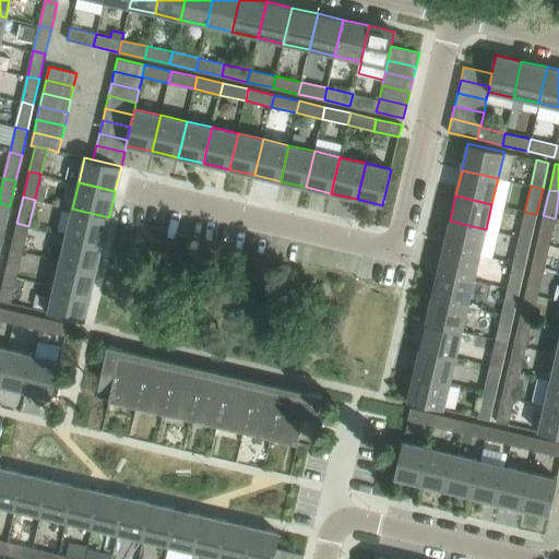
[(0,203),(0,229),(3,232),(10,206),(0,203)]
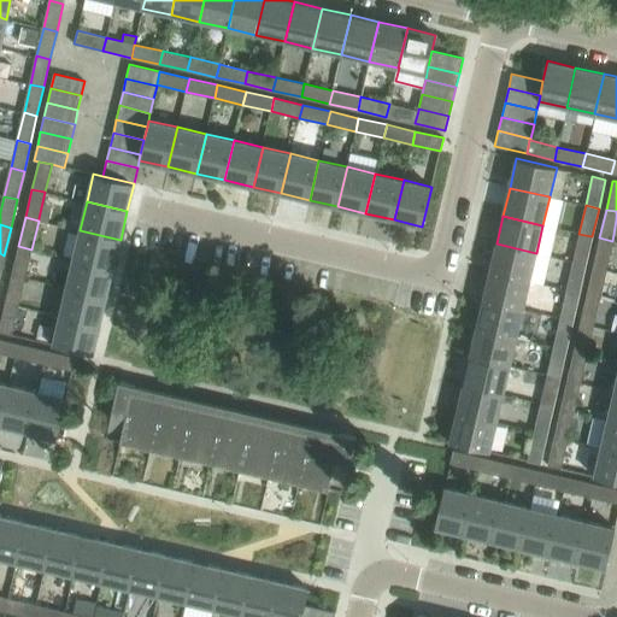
[(113,269),(121,240),(80,230),(74,259),(113,269)]
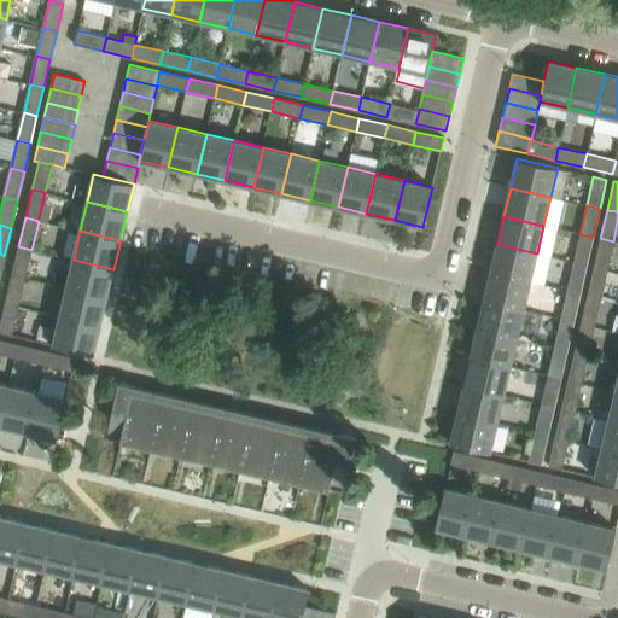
[(587,266),(593,237),(579,234),(573,262),(587,266)]
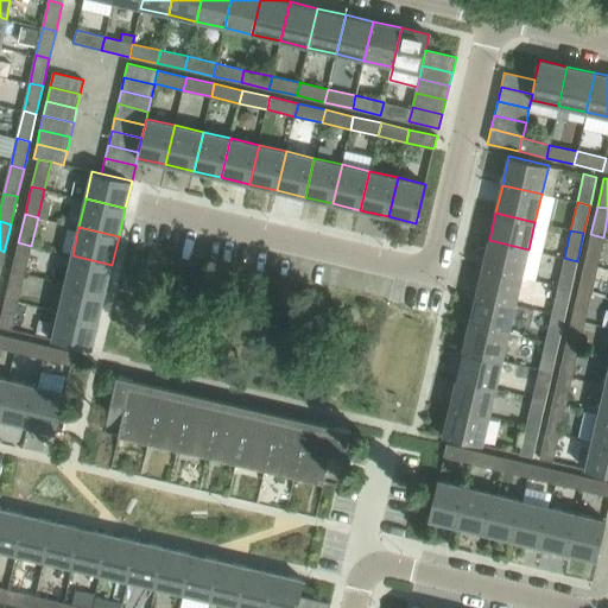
[(596,265),(603,238),(590,234),(583,263),(596,265)]
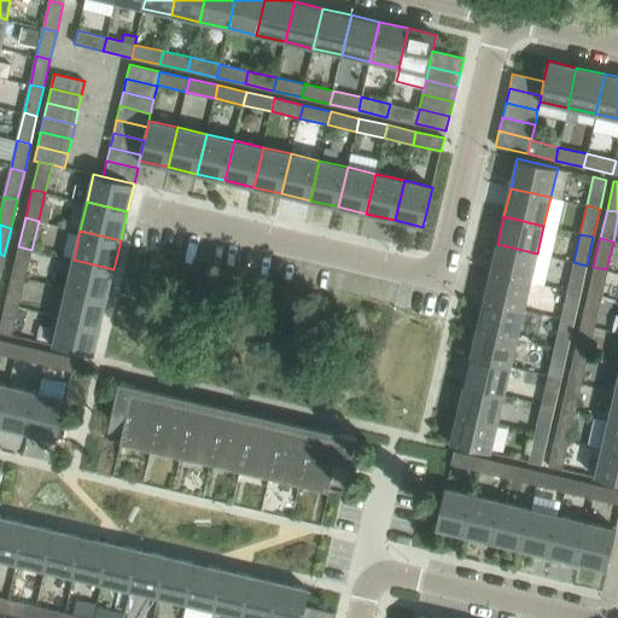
[(497,244),(490,273),(530,283),(537,254),(497,244)]
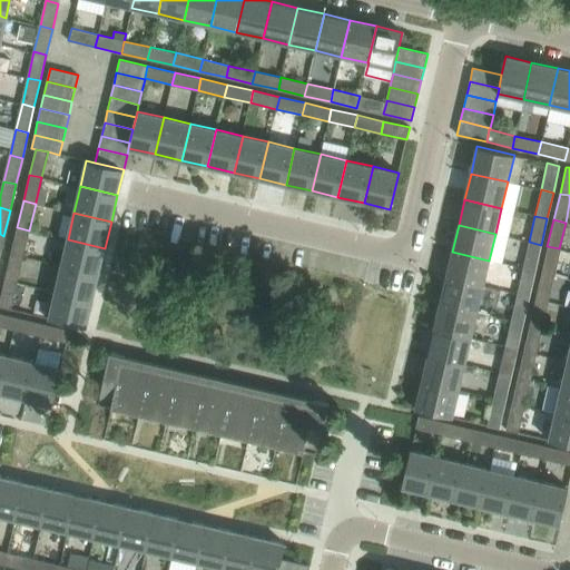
[(29,231),(17,227),(11,254),(23,257),(29,231)]
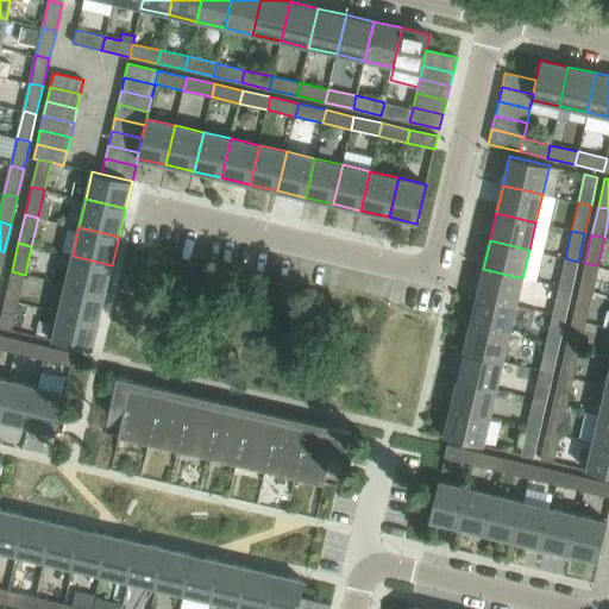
[(73,256),(66,284),(105,293),(112,265),(73,256)]
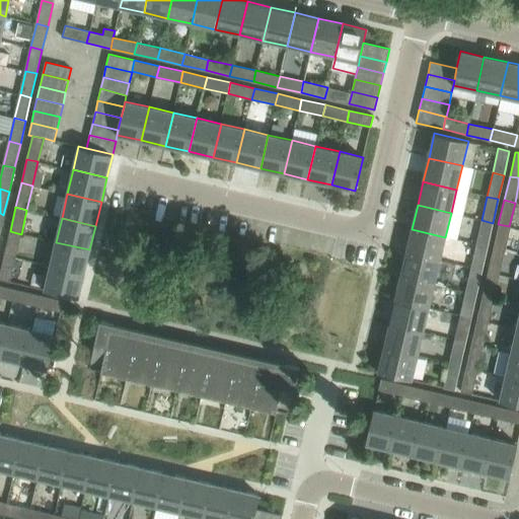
[(487,246),(493,223),(482,220),(475,244),(487,246)]
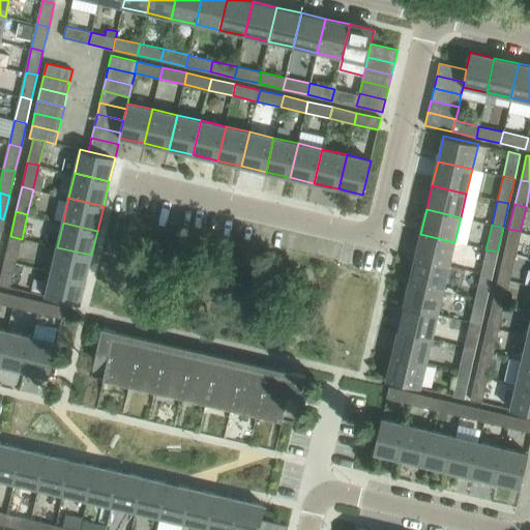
[(514,256),(520,231),(508,229),(503,253),(514,256)]
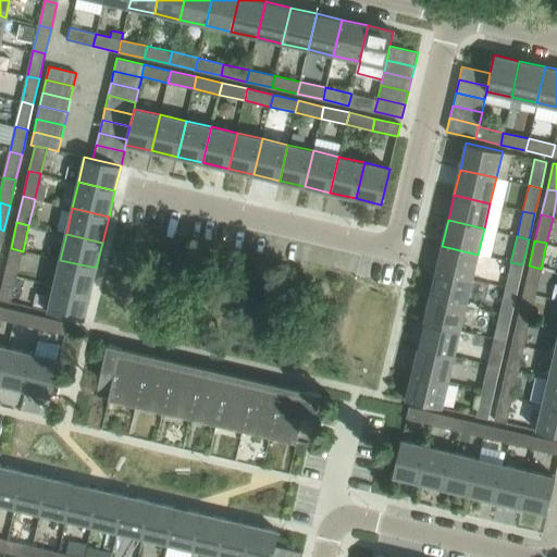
[(442,246),(436,271),(472,280),(478,255),(442,246)]
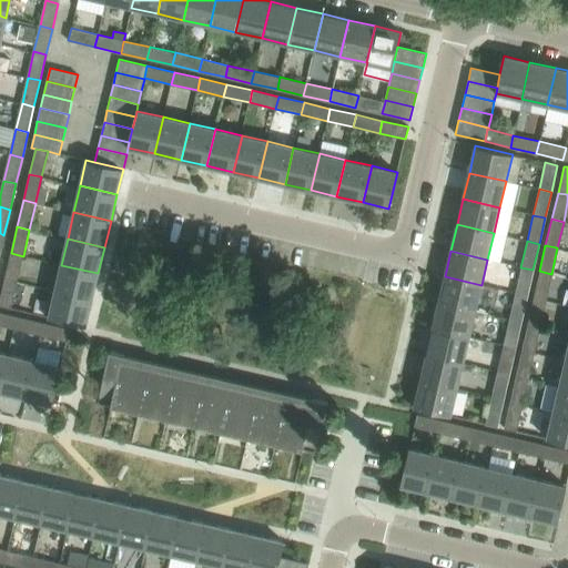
[(92,300),(98,273),(61,265),(56,292),(92,300)]
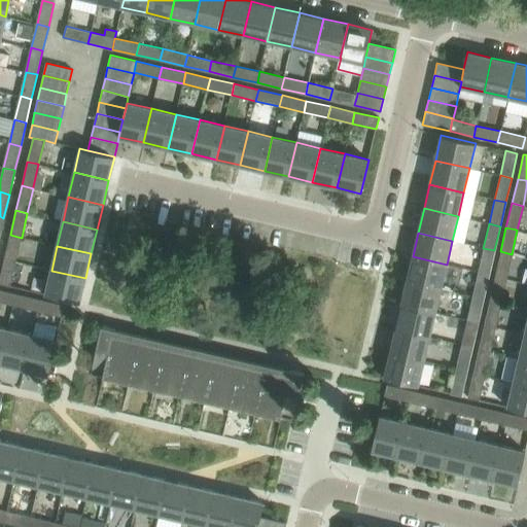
[(483,248),(478,272),(489,275),(494,250),(483,248)]
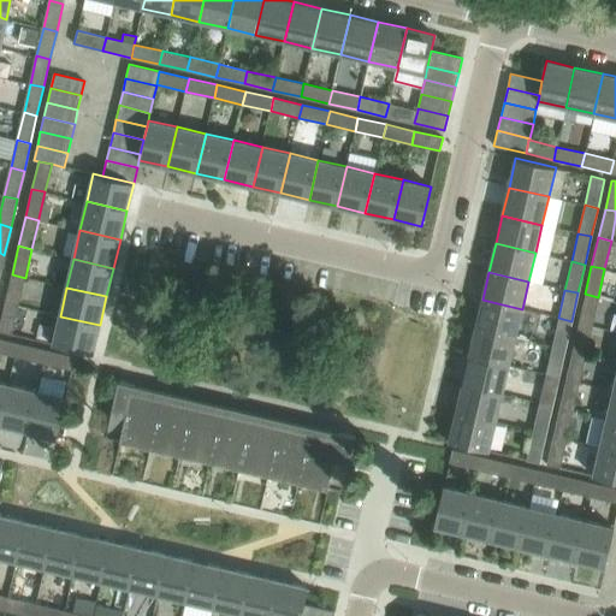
[(578,323),(591,325),(598,297),(585,294),(578,323)]
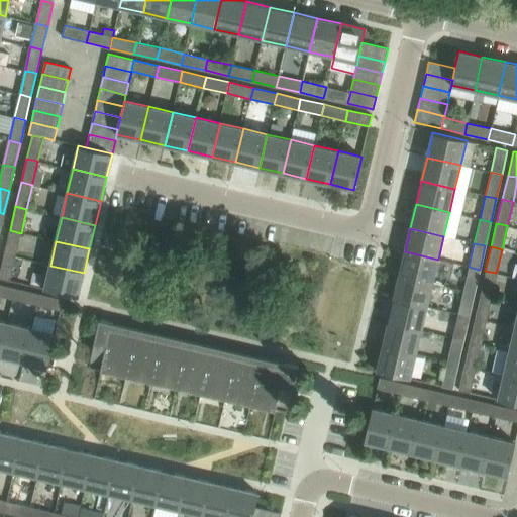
[(405,251),(399,276),(432,284),(438,260),(405,251)]
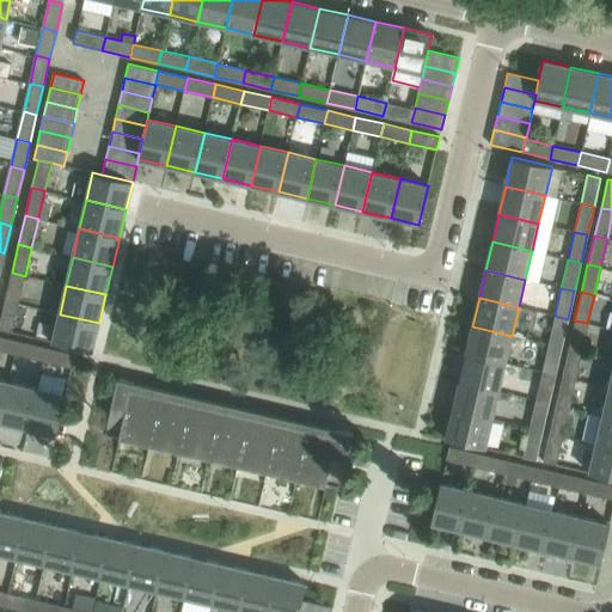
[(92,352),(99,323),(60,314),(53,342),(92,352)]
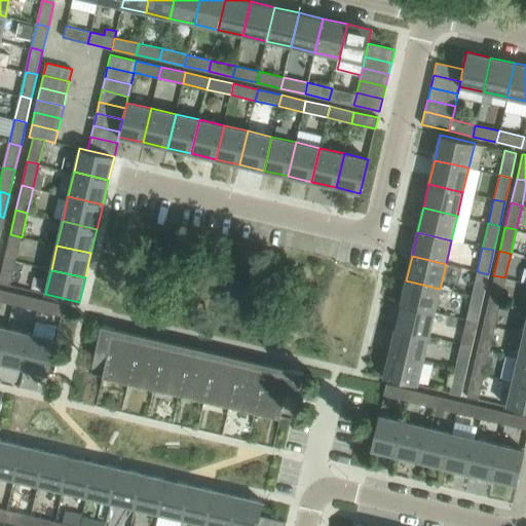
[(471,296),(482,298),(488,274),(477,271),(471,296)]
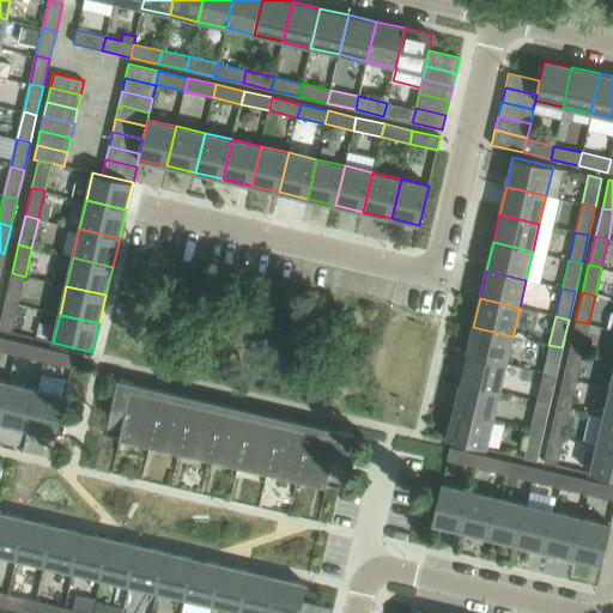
[(581,352),(588,323),(575,321),(569,349),(581,352)]
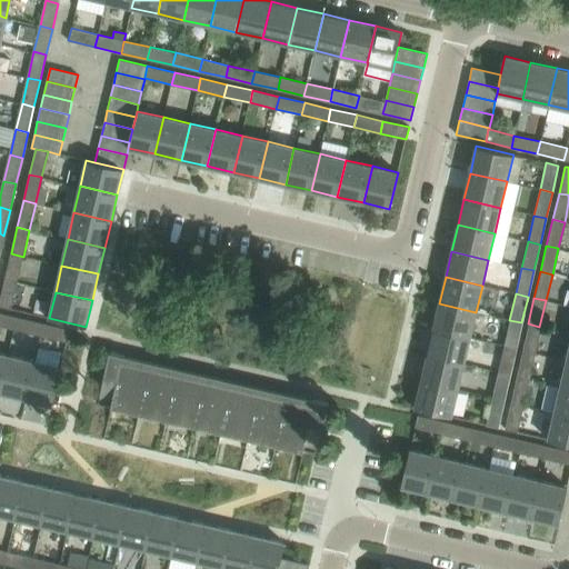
[(439,303),(433,329),(470,338),(476,312),(439,303)]
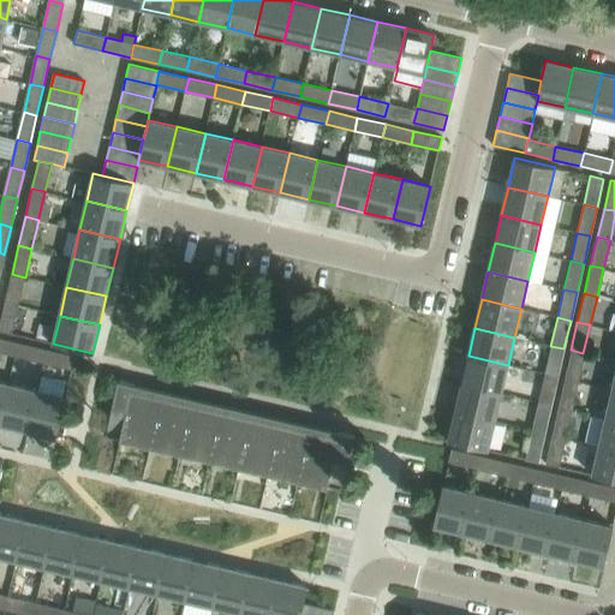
[(0,352),(16,356),(18,342),(0,338),(0,352)]
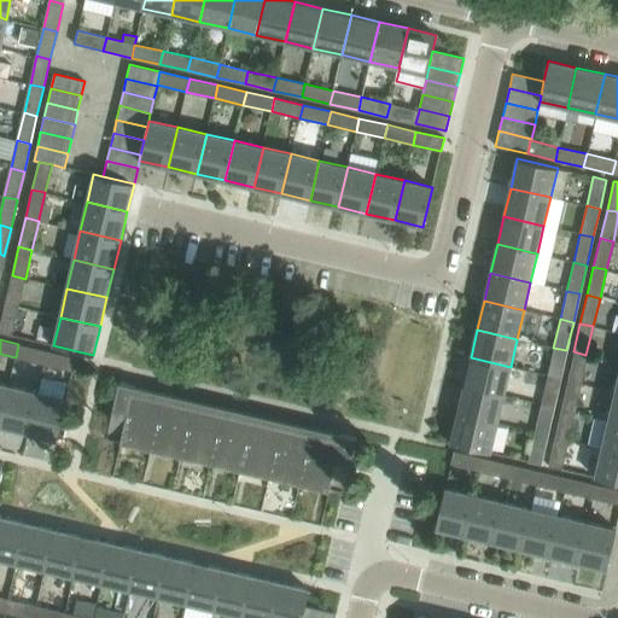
[(44,365),(47,351),(18,344),(16,357),(44,365)]
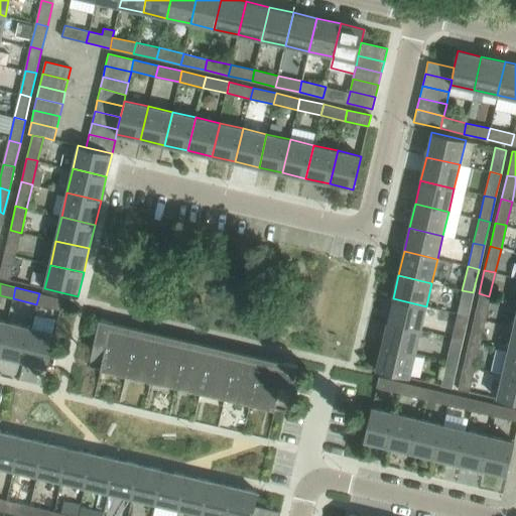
[(468,316),(473,292),(462,290),(457,313),(468,316)]
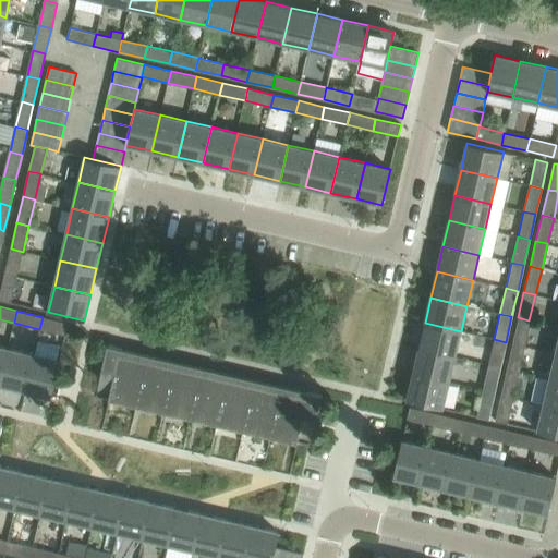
[(65,335),(69,324),(43,317),(39,329),(65,335)]
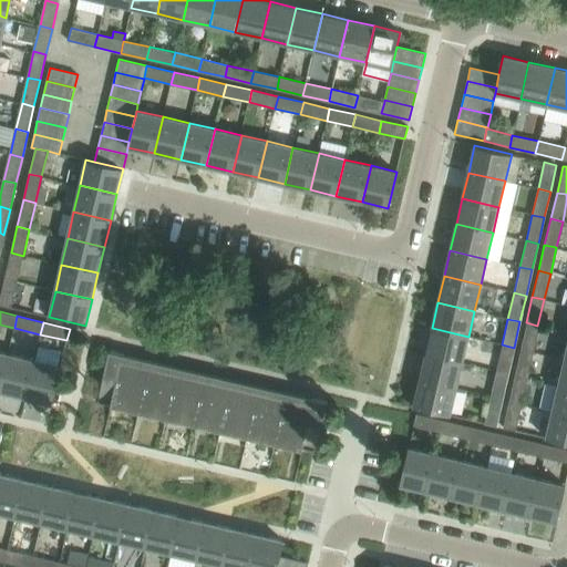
[(519,349),(532,352),(537,326),(526,322),(519,349)]
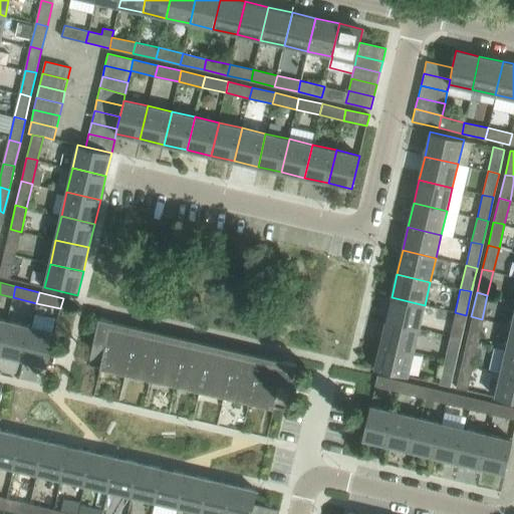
[(392,297),(386,321),(419,328),(425,305),(392,297)]
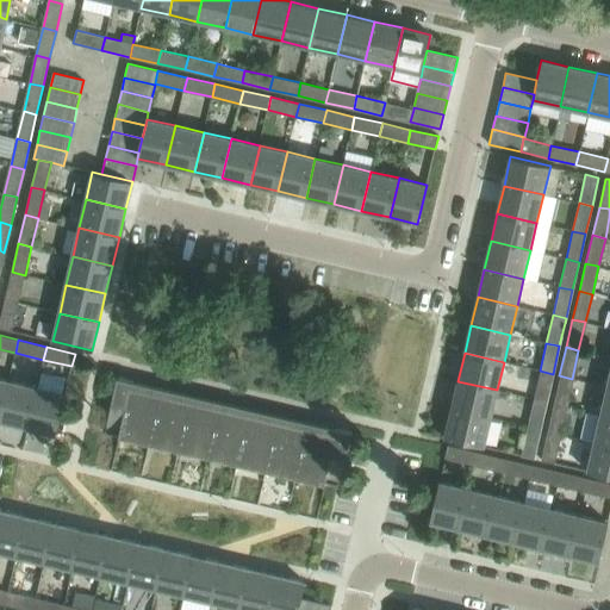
[(540,371),(533,399),(546,402),(553,374),(540,371)]
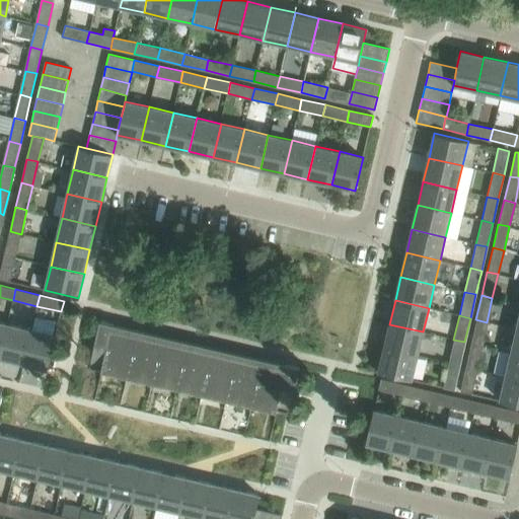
[(480,346),(487,322),(475,319),(470,344),(480,346)]
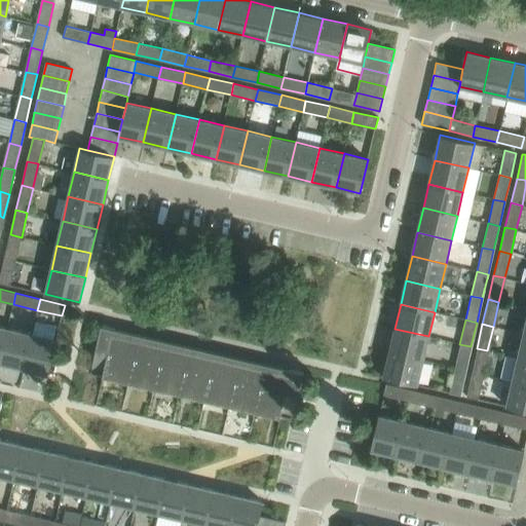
[(104,370),(103,376),(280,418),(287,391),(298,395),(298,393),(303,372),(290,370),(289,375),(113,334),(115,329),(102,326),(97,347),(108,350),(104,370)]
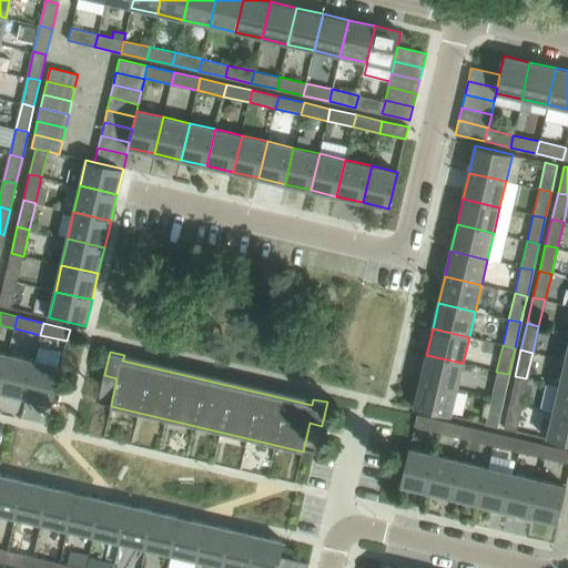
[(0,387),(0,391),(26,397),(34,361),(8,355),(0,387)]
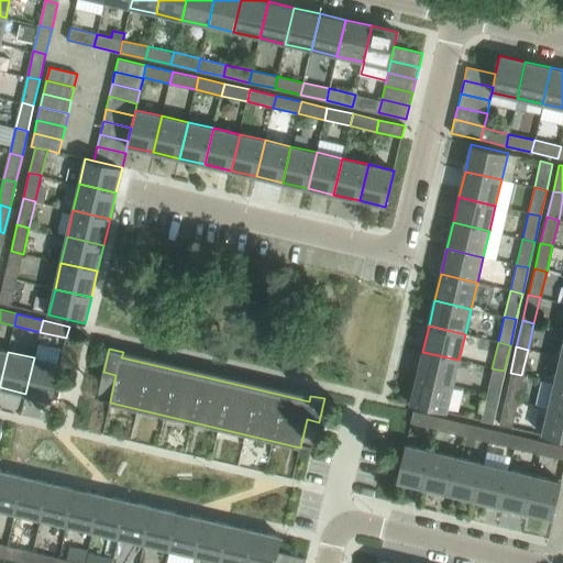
[(422,352),(417,377),(453,386),(459,360),(422,352)]
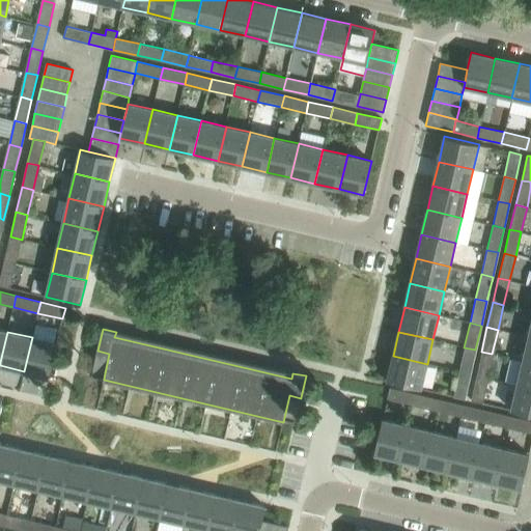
[(57,343),(32,337),(24,371),(49,378),(57,343)]
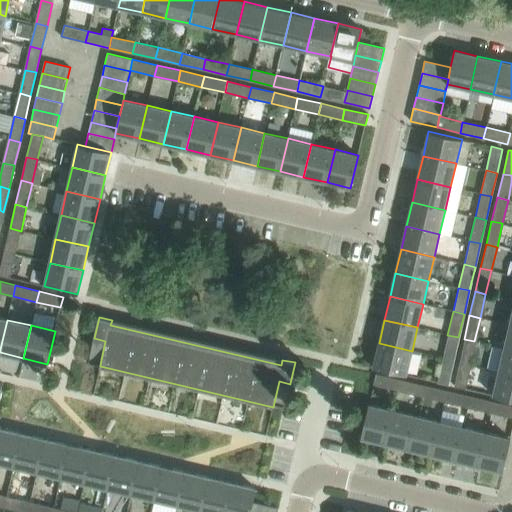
[(447,335),(442,358),(453,361),(458,337),(447,335)]
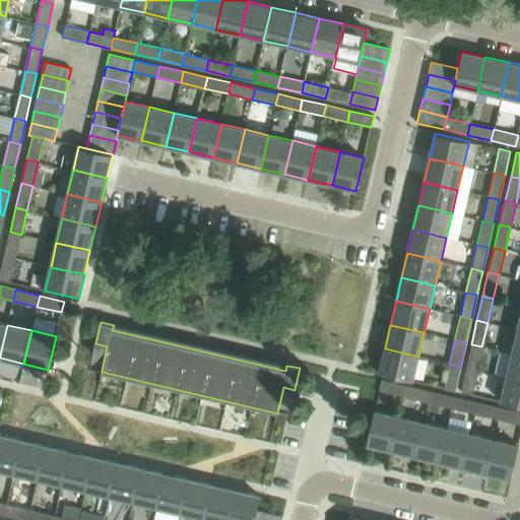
[(465,368),(476,371),(481,346),(471,344),(465,368)]
